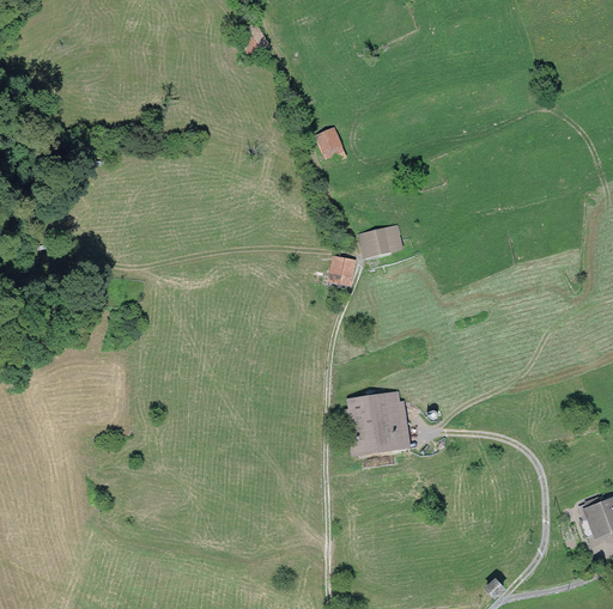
[(256,23),(241,31),(253,52),(268,43),(256,23)]
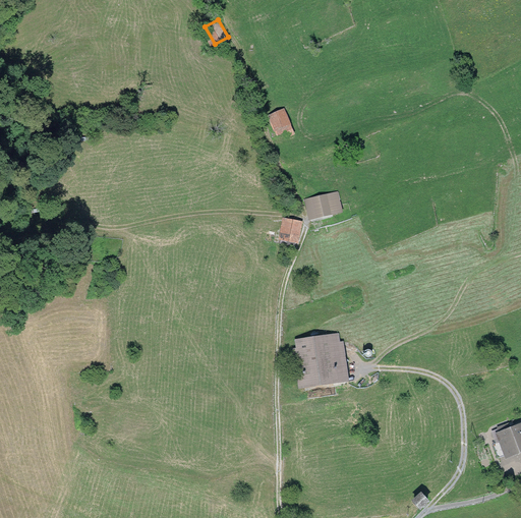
[(282,109),(271,115),(278,131),(290,125),(282,109)]
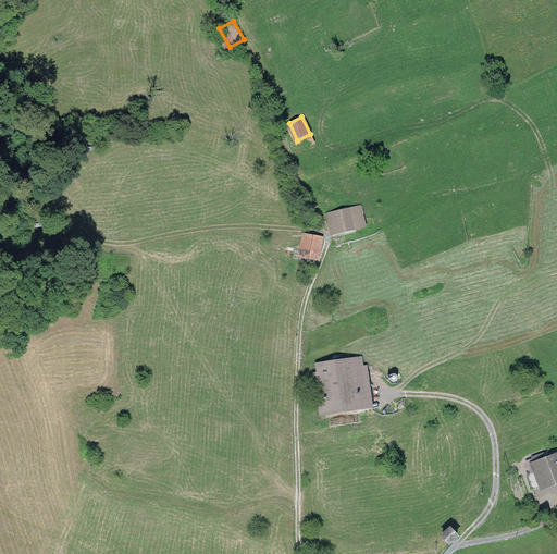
[(332,229),(363,222),(359,205),(327,212),(332,229)]
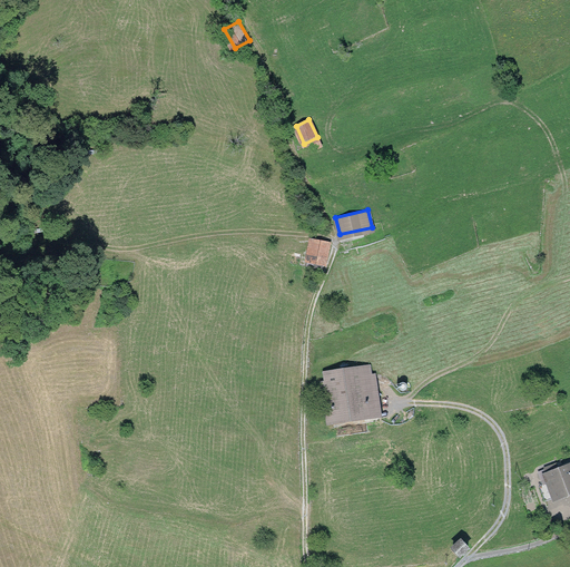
[(313,238),(307,264),(322,266),(327,241),(313,238)]
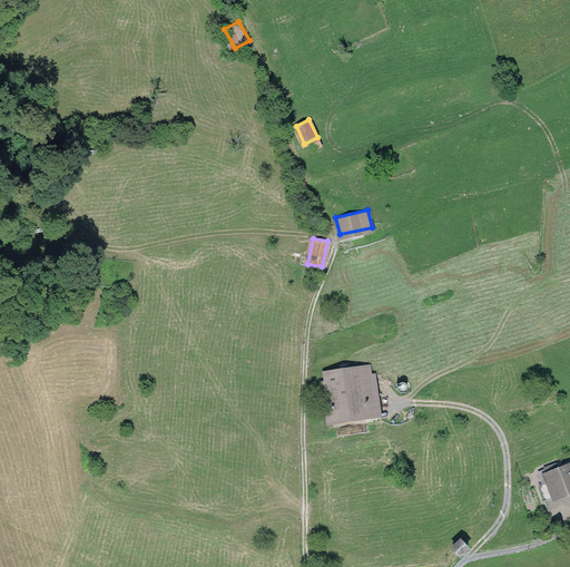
[(367,364),(325,370),(332,416),(374,409),(367,364)]
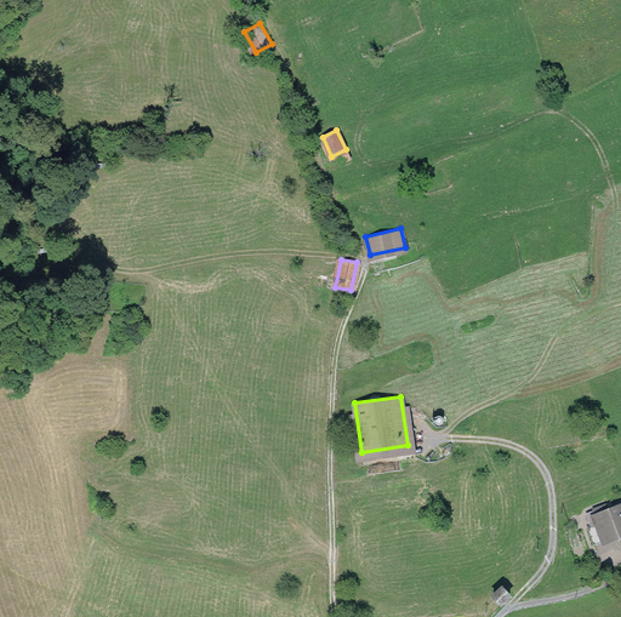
[(620,504),(608,509),(605,502),(593,507),(599,521),(588,525),(594,542),(620,531),(620,504)]
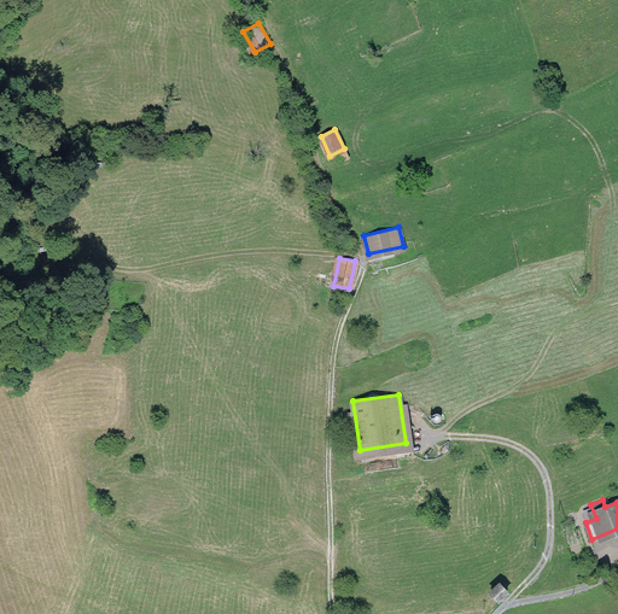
[(499,583),(490,590),(499,598),(507,591),(499,583)]
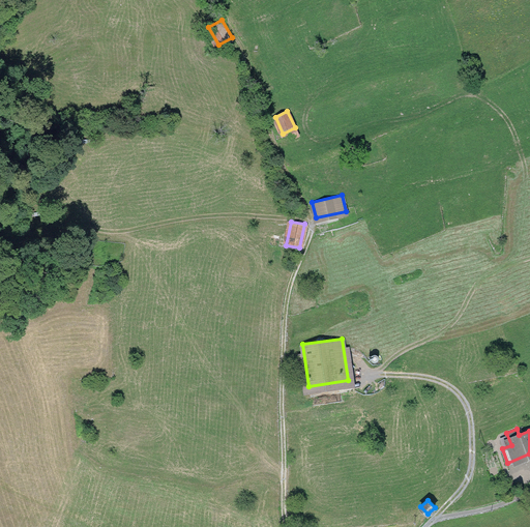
All buildings are outlined.
